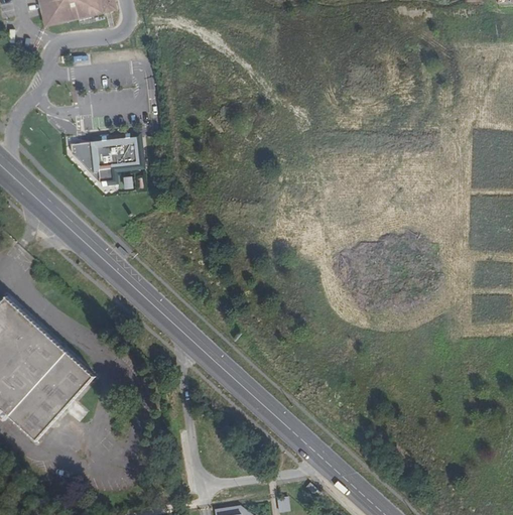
[(115,11),(111,0),(98,0),(35,0),(39,13),(42,27),(115,11)]
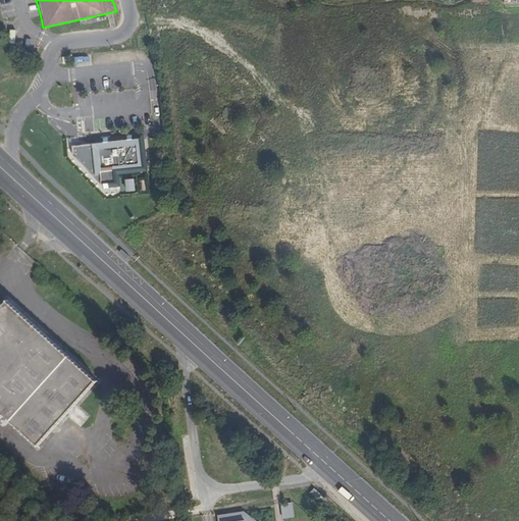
[(98,174),(114,172),(134,170),(133,168),(143,167),(140,140),(131,141),(130,139),(89,144),(92,175),(98,174)]
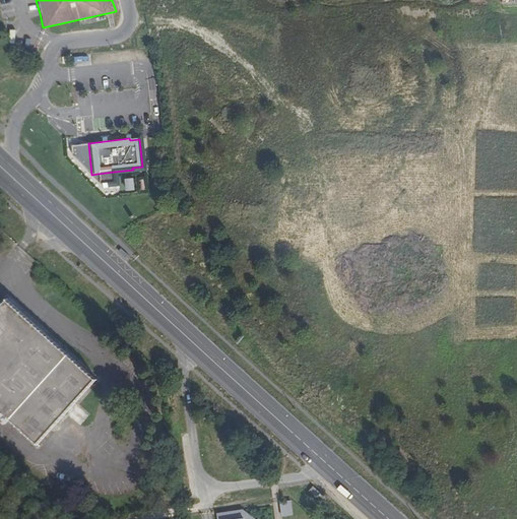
[(116,195),(114,172),(98,174),(100,186),(108,185),(109,196),(116,195)]
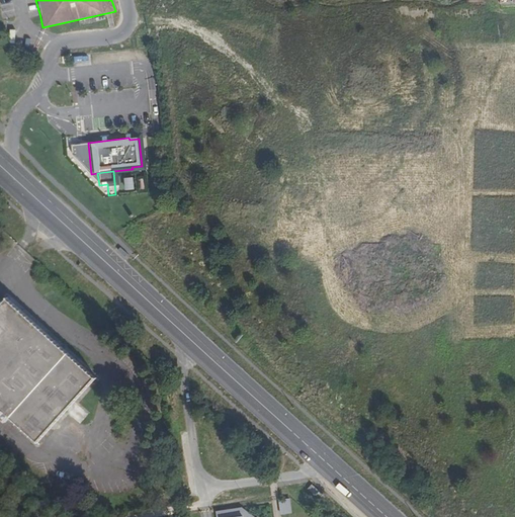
[(126,177),(126,189),(143,188),(142,176),(126,177)]
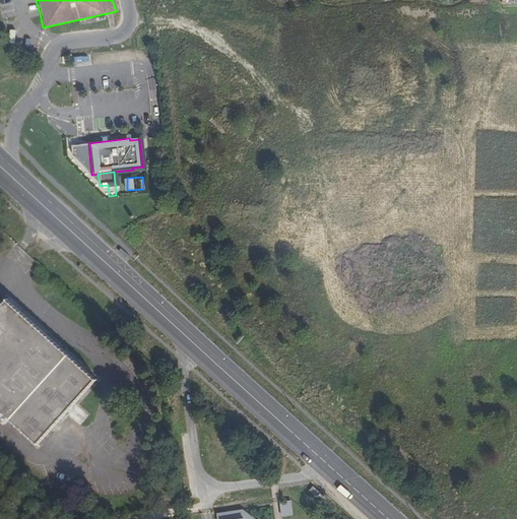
[(0,411),(35,443),(62,413),(92,379),(31,324),(5,300),(0,305),(0,411)]
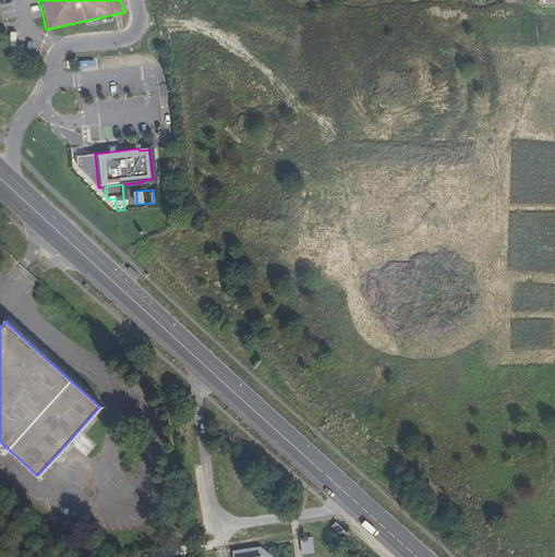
[(72,447),(83,456),(95,444),(84,434),(72,447)]
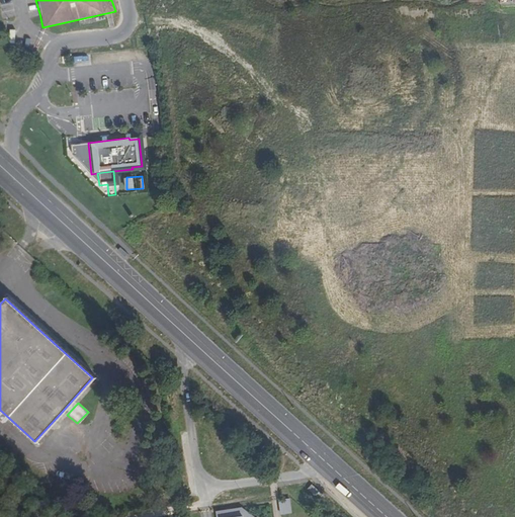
[(315,491),(308,485),(304,489),(311,495),(315,491)]
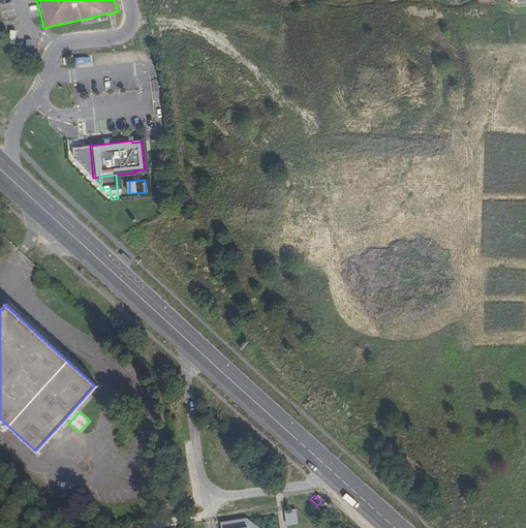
[(291,508),(281,509),(283,524),(294,523),(291,508)]
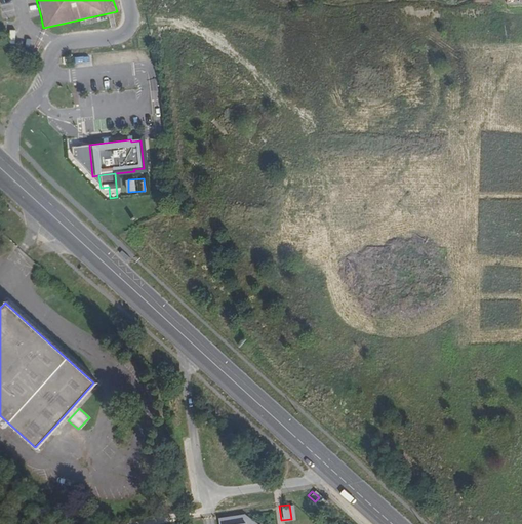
[(241,515),(215,518),(215,523),(249,523),(249,521),(245,522),(245,518),(241,518),(241,515)]
